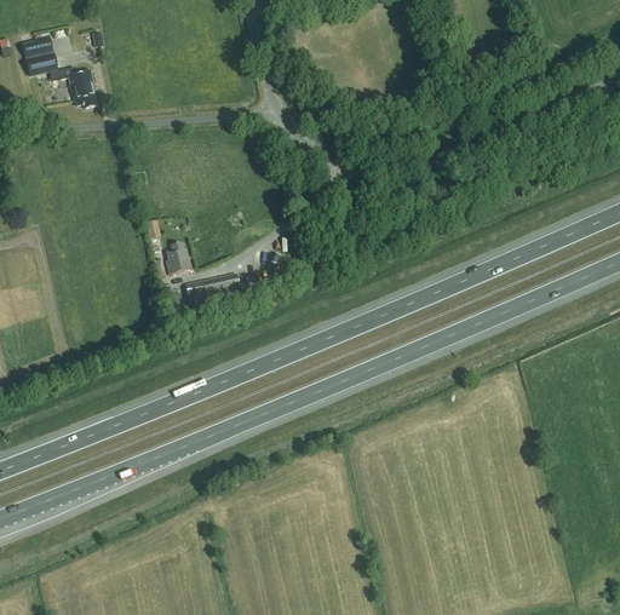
[(84,107),(96,104),(91,85),(93,85),(90,68),(74,70),(73,68),(57,72),(56,68),(52,51),(26,57),(29,74),(49,69),(50,76),(67,73),(72,91),(73,91),(75,104),(81,103),(81,104),(84,104),(84,107)]
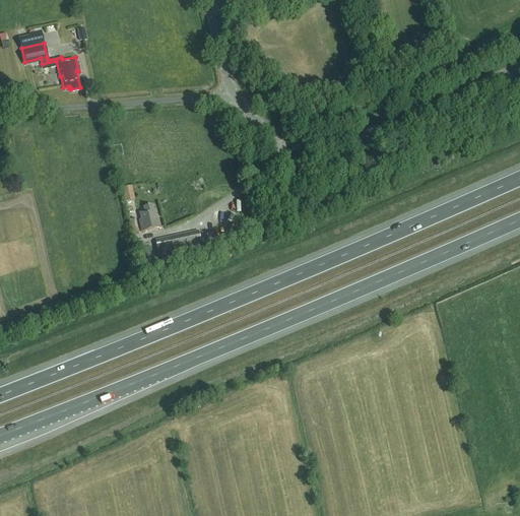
[(132,182),(122,184),(125,197),(134,196),(132,182)]
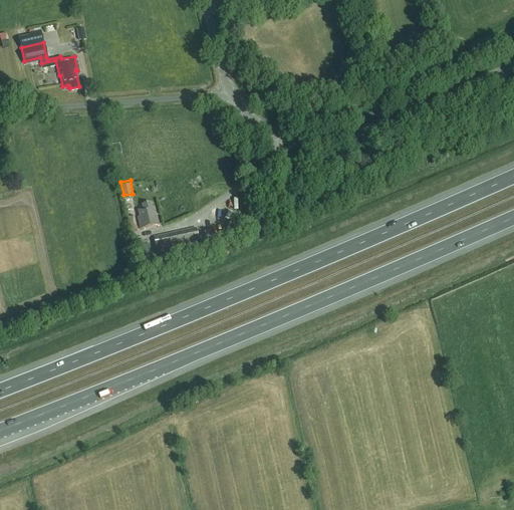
[(140,226),(159,222),(155,203),(152,204),(151,200),(141,202),(142,207),(137,208),(139,214),(138,214),(140,226)]
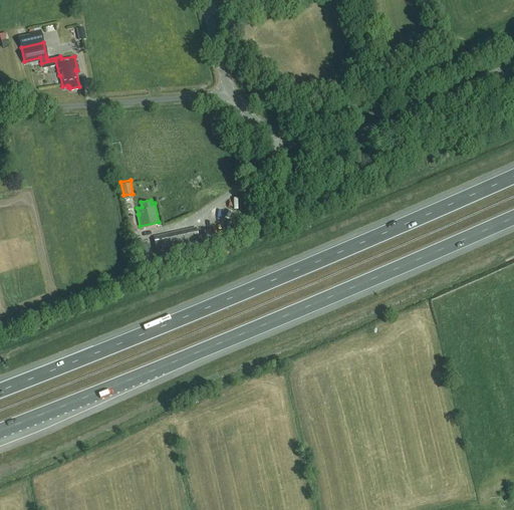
[(196,225),(153,234),(157,252),(171,249),(170,242),(199,236),(196,225)]
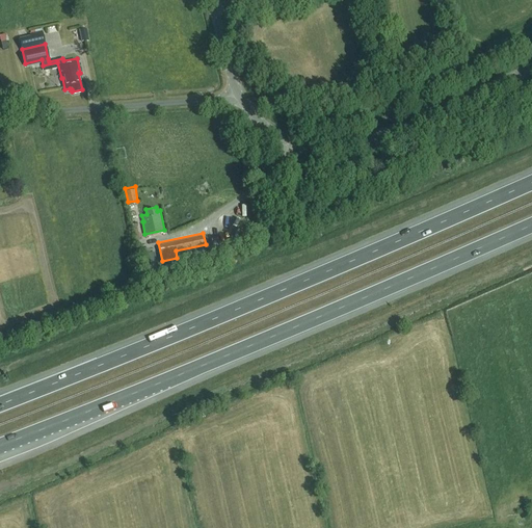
[(225,240),(206,245),(208,253),(228,246),(225,240)]
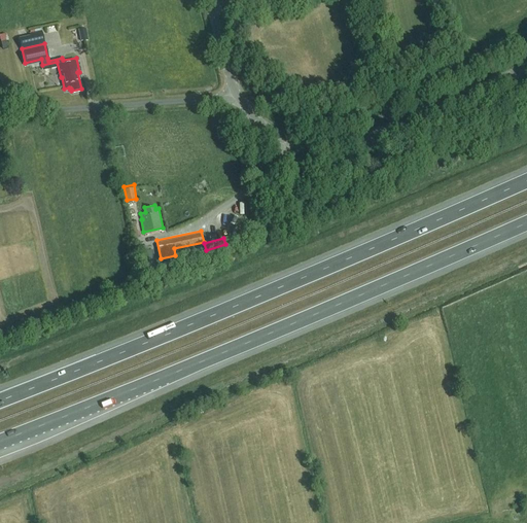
[(143,265),(148,263),(155,262),(153,247),(140,250),(143,265)]
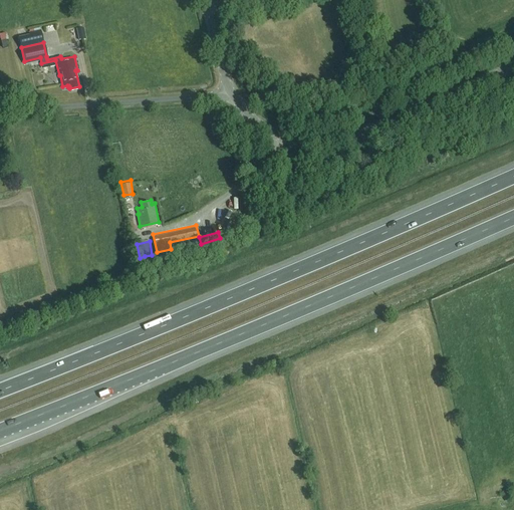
All buildings are outlined.
